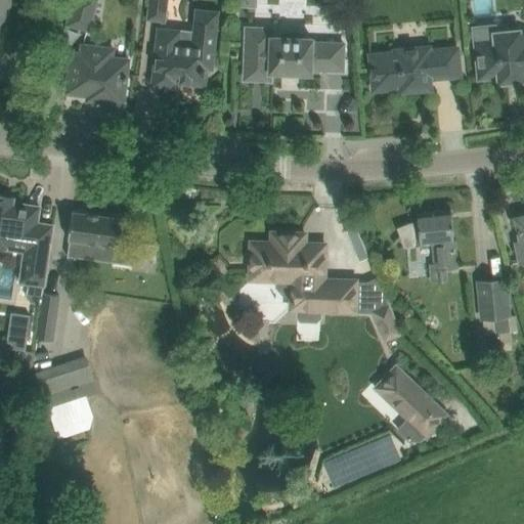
[(0,0),(0,55),(11,0),(0,0)]
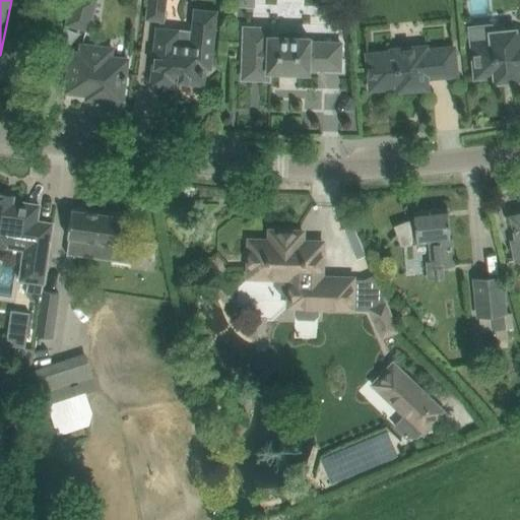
[(88,30),(96,0),(73,0),(67,24),(88,30)]
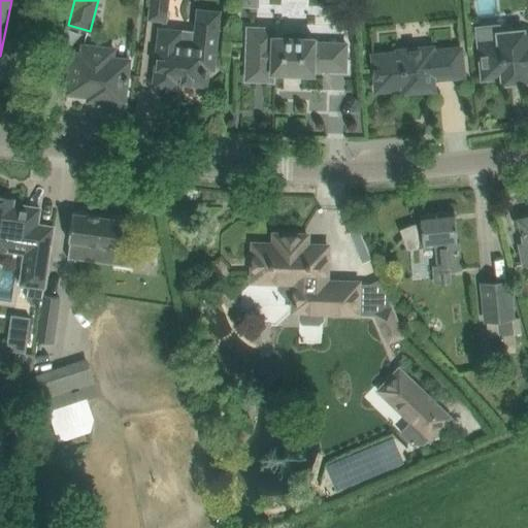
[(166,22),(169,0),(150,0),(147,20),(166,22)]
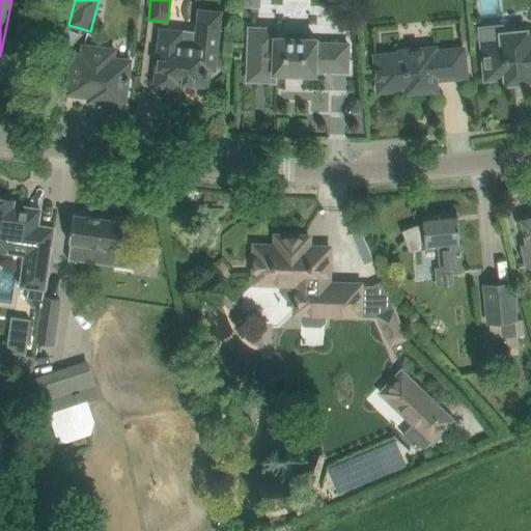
[(155,63),(152,88),(179,90),(180,82),(206,85),(208,67),(214,68),(220,14),(200,11),(197,47),(179,46),(180,32),(162,30),(160,52),(158,64),(155,63)]
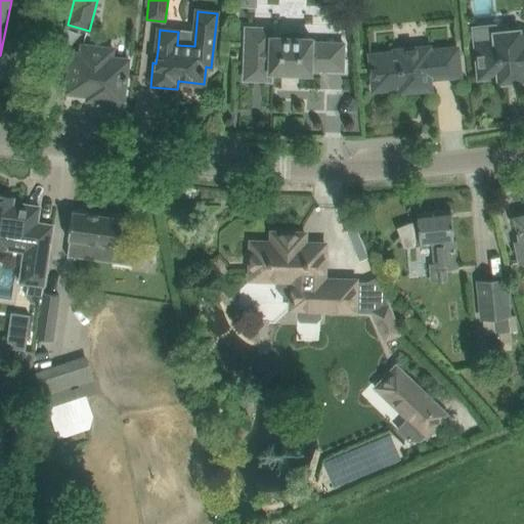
[(343,70),(344,49),(344,43),(312,42),(312,38),(273,37),(273,27),(244,26),(244,80),(272,81),(272,72),(311,73),(311,69),(343,70)]
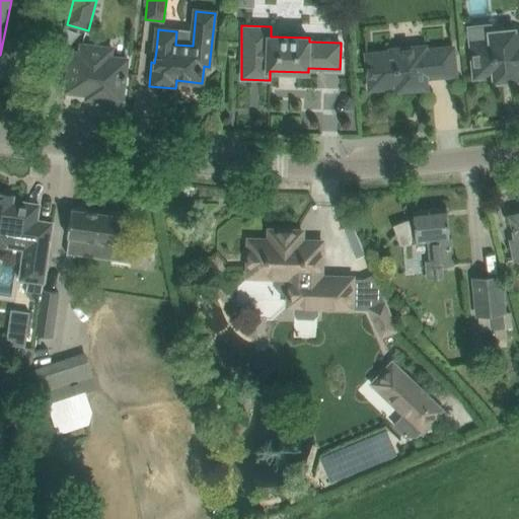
[(518,29),(491,33),(492,40),(472,43),(475,76),(478,76),(478,78),(496,76),(496,80),(518,78),(518,71),(518,29)]
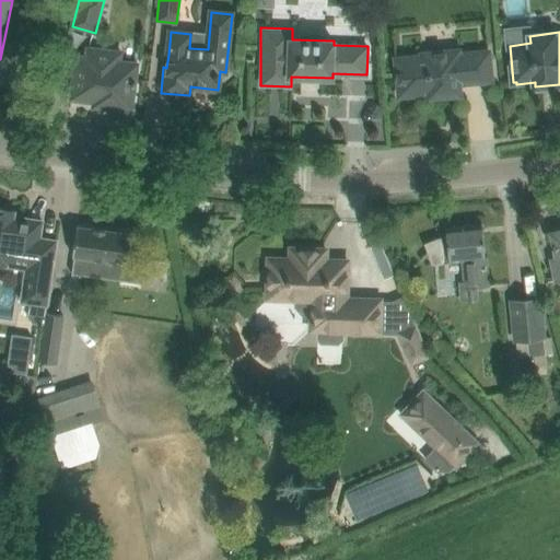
[(120,61),(121,51),(89,48),(88,57),(77,56),(74,78),(71,98),(111,104),(109,108),(127,111),(128,106),(132,107),(138,63),(120,61)]
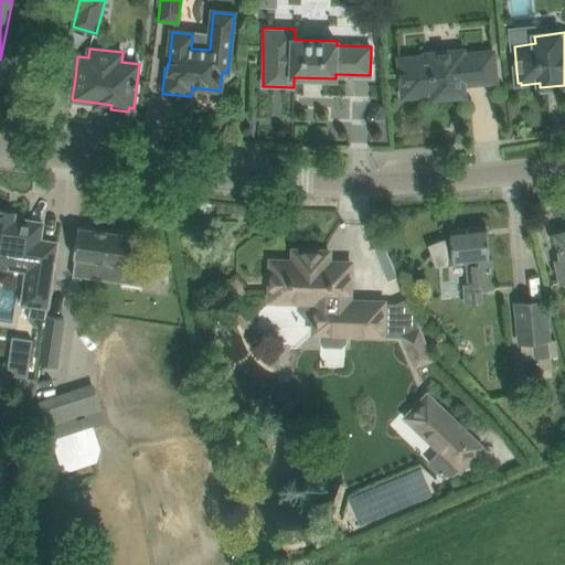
[(464,55),(462,51),(426,54),(426,57),(400,60),(401,74),(403,96),(441,93),(441,97),(465,95),(464,84),(496,81),(493,52),(464,55)]
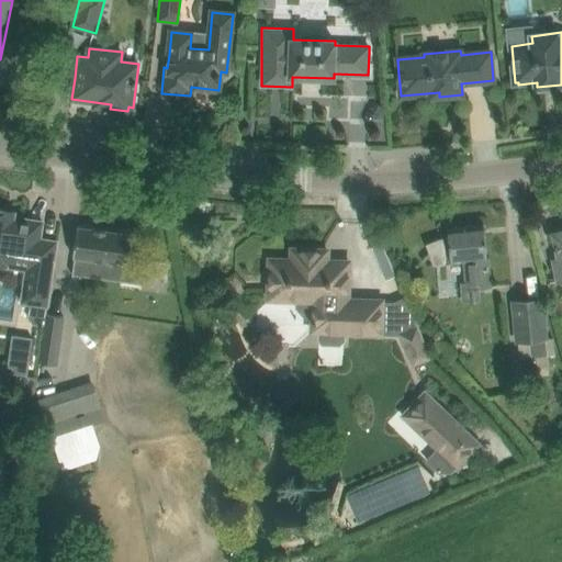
[(0,265),(27,269),(22,302),(31,303),(29,317),(33,324),(43,326),(44,326),(46,314),(47,305),(54,263),(57,242),(42,239),(45,220),(29,217),(29,220),(15,217),(17,212),(2,210),(0,209),(0,265)]
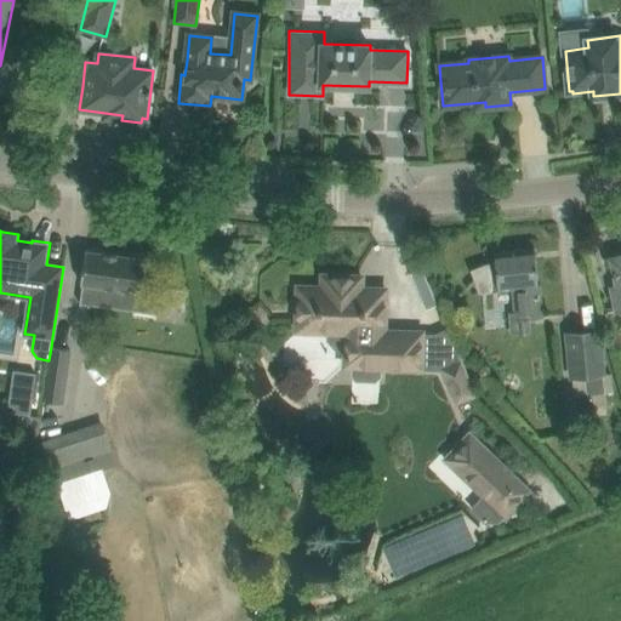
[(102,252),(102,250),(90,249),(90,251),(86,250),(81,283),(83,284),(80,301),(159,312),(161,294),(142,291),(147,260),(142,258),(142,256),(130,254),(130,257),(102,252)]
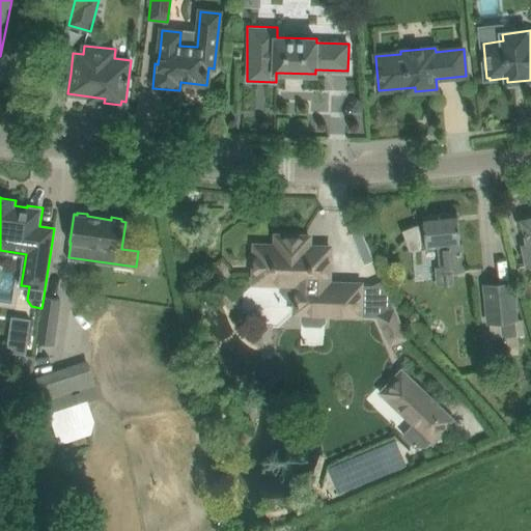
[(451,272),(452,272),(464,271),(457,213),(423,216),(423,222),(402,230),(409,249),(440,246),(442,268),(437,268),(439,282),(441,284),(450,284),(452,280),(451,272)]
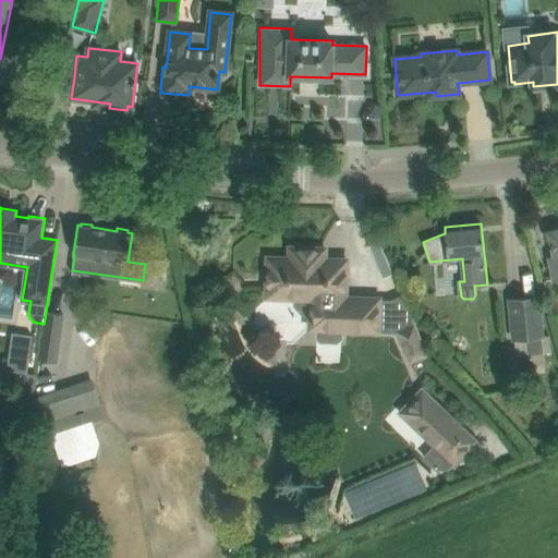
[(370,245),(383,278),(392,274),(379,242),(370,245)]
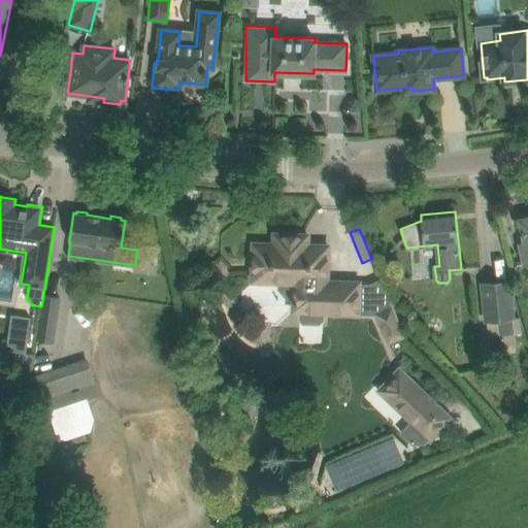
[(252,250),(252,258),(253,259),(253,281),(283,282),(283,285),(291,294),(294,294),(294,310),(299,311),(299,320),(303,325),(319,325),(324,320),(324,311),(358,312),(367,315),(371,312),(372,314),(375,312),(388,344),(406,336),(382,278),(369,284),(359,284),(359,283),(327,282),(328,245),(310,245),(310,235),(297,235),(274,234),(274,244),(254,243),(254,250),(252,250)]
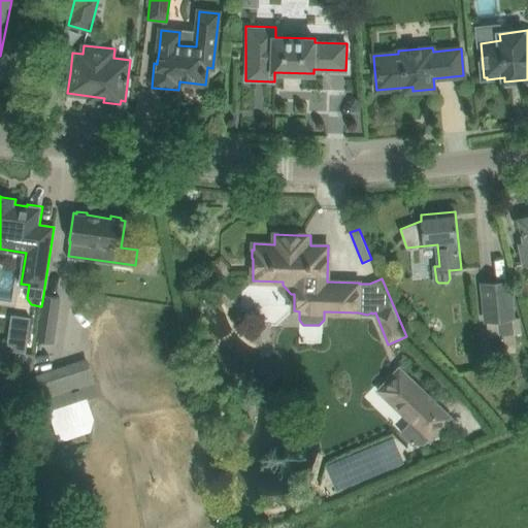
[(509,281),(495,283),(497,303),(485,304),(486,321),(514,318),(509,281)]
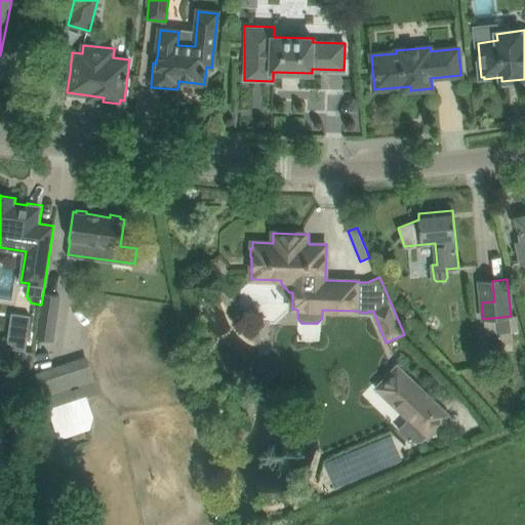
[(40,305),(36,338),(37,338),(54,341),(61,295),(43,293),(41,305),(40,305)]
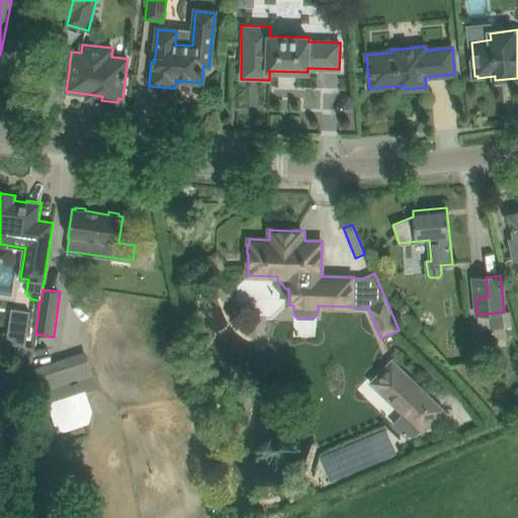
[(11,339),(11,344),(25,346),(27,333),(12,331),(11,339)]
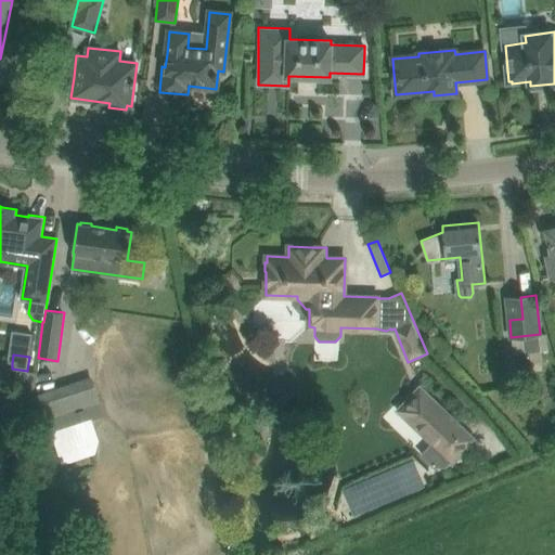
[(0,376),(12,373),(8,360),(0,362),(0,376)]
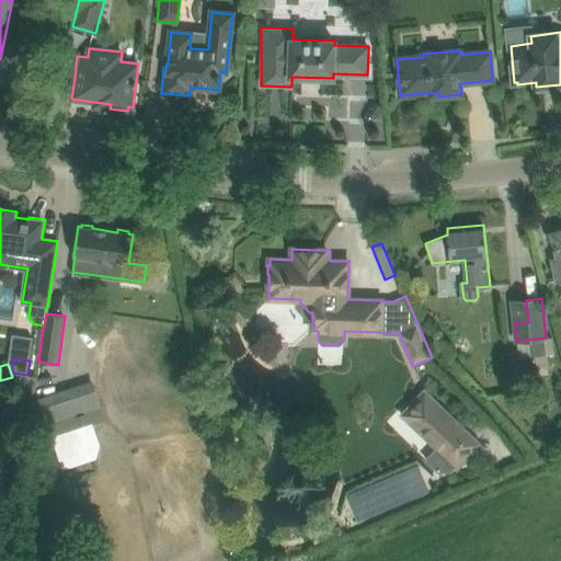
[(53,436),(106,419),(101,404),(93,381),(35,400),(45,431),(50,428),(53,436)]
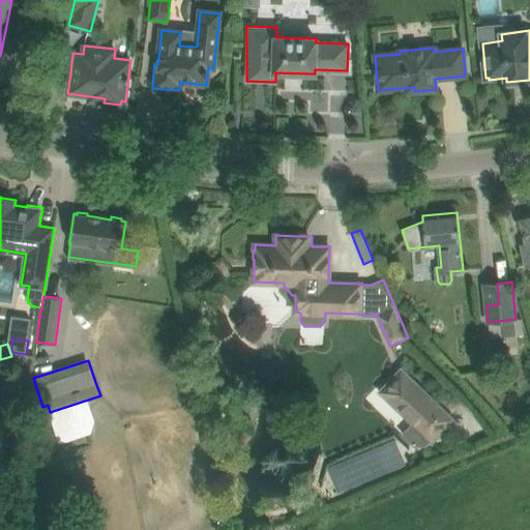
[(401,367),(378,391),(412,424),(423,436),(419,440),(414,446),(427,446),(431,442),(433,444),(455,420),(401,367)]
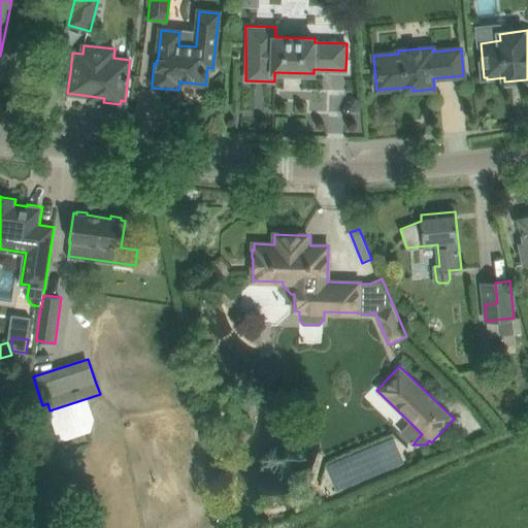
[(0,401),(20,441),(41,431),(21,389),(0,398),(0,401)]
